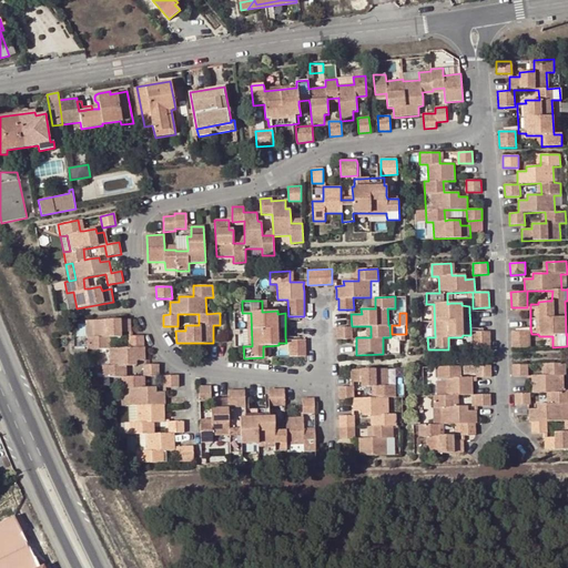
[(87,337),(88,350),(107,348),(107,337),(109,337),(121,337),(121,332),(130,332),(130,320),(94,321),(94,337),(91,337),(87,337)]
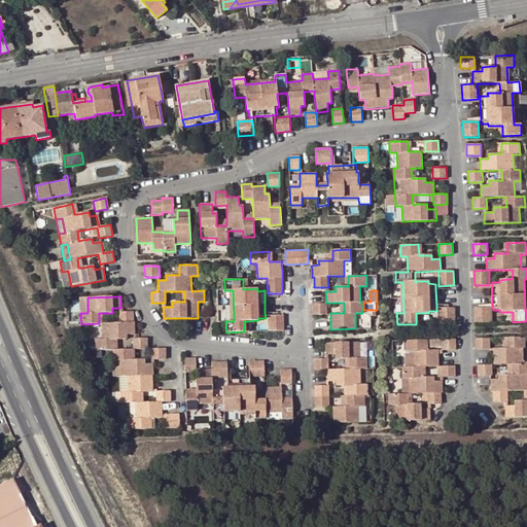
[(312,315),(326,314),(326,303),(312,304),(312,315)]
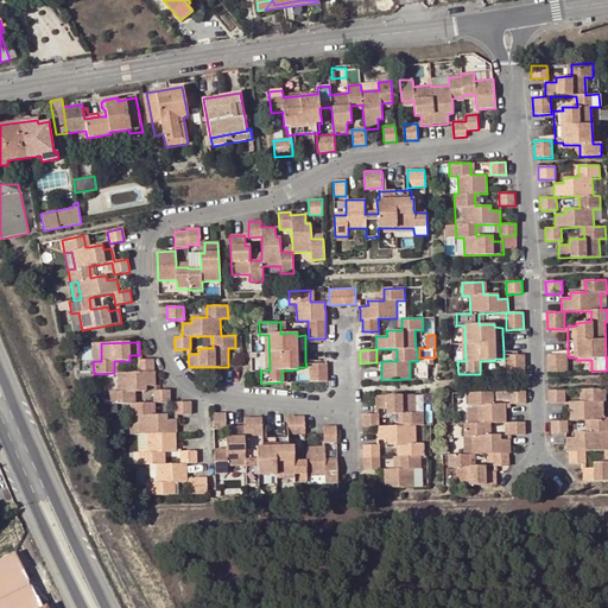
[(524,373),(524,355),(519,355),(507,355),(507,373),(524,373)]
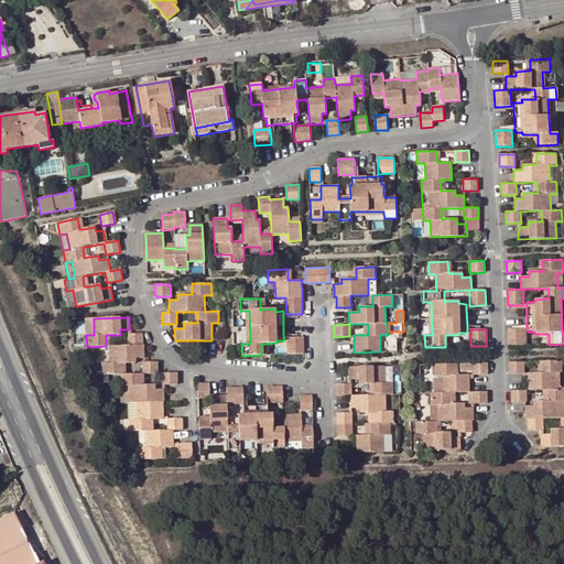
[(524,329),(512,329),(508,329),(508,346),(524,345),(524,329)]
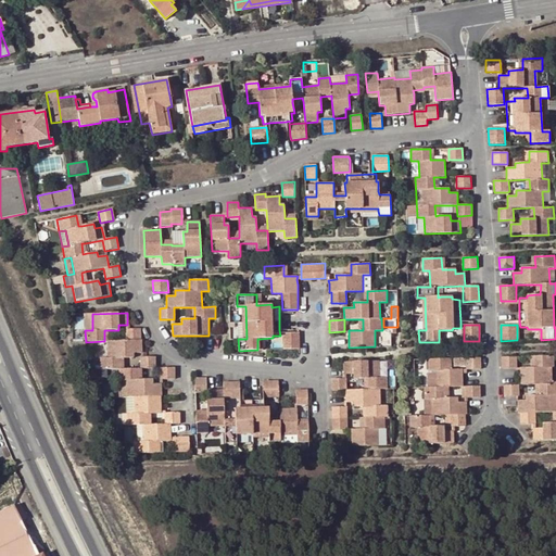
[(100,357),(101,369),(118,369),(118,381),(126,381),(126,397),(134,396),(135,413),(128,414),(128,425),(140,425),(146,425),(146,441),(140,441),(138,441),(138,453),(156,453),(155,440),(160,440),(171,440),(171,438),(171,425),(179,424),(179,413),(164,413),(165,425),(151,425),(148,425),(147,414),(151,414),(161,414),(161,413),(161,396),(162,396),(161,383),(153,383),(152,379),(142,379),(139,379),(138,368),(124,369),(121,369),(121,357),(124,357),(134,357),(134,353),(142,353),(141,339),(140,339),(139,328),(127,328),(126,329),(126,340),(108,341),(108,357),(100,357)]
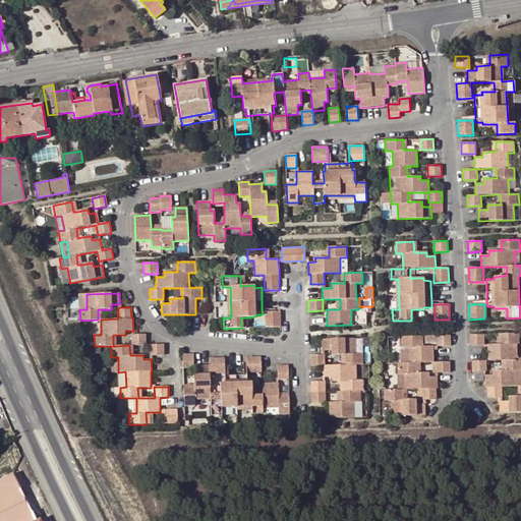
[(358,309),(352,310),(354,324),(360,323),(358,309)]
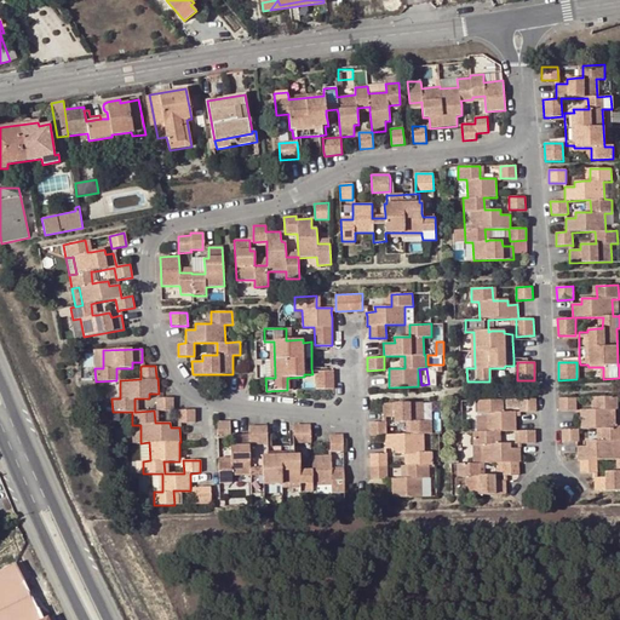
[(316,390),(333,389),(333,371),(328,371),(315,371),(316,390)]
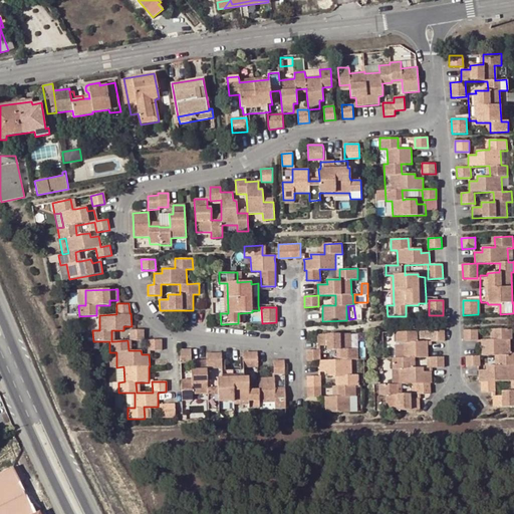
[(481,381),(481,392),(493,392),(495,392),(495,381),(511,380),(511,365),(513,365),(513,354),(512,354),(506,355),(505,339),(511,339),(512,339),(512,328),(494,328),(495,339),(491,339),(481,340),(482,355),(495,355),(498,354),(499,364),(496,365),(487,365),(487,370),(479,370),(479,381),(481,381)]
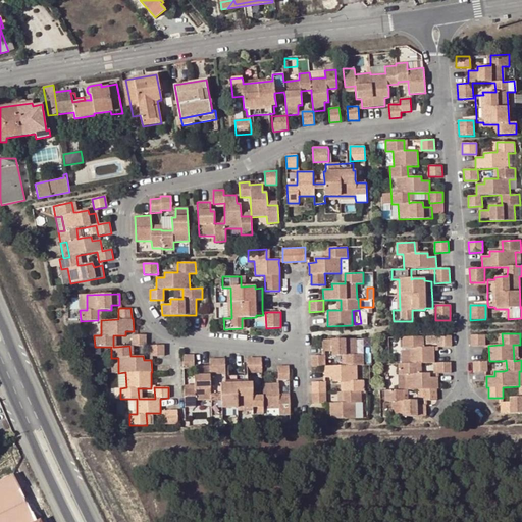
[(146,334),(134,335),(132,335),(132,346),(133,346),(146,345),(146,334)]
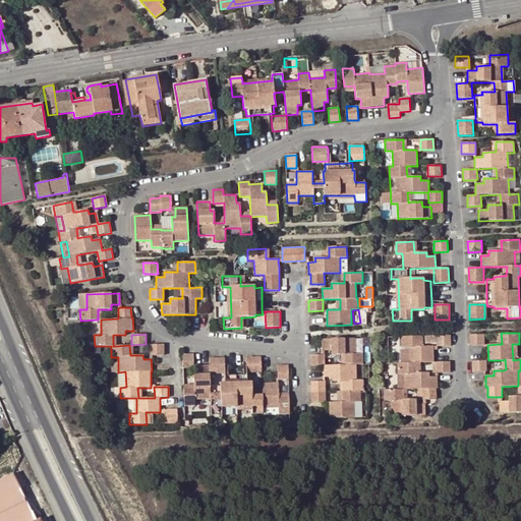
[(484,345),(484,334),(470,334),(471,345),(484,345)]
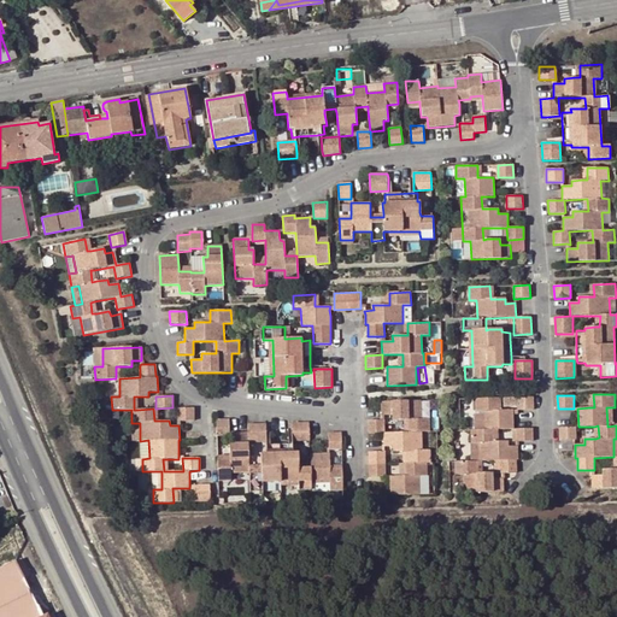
[(533,410),(533,397),(517,398),(517,411),(533,411),(533,410)]
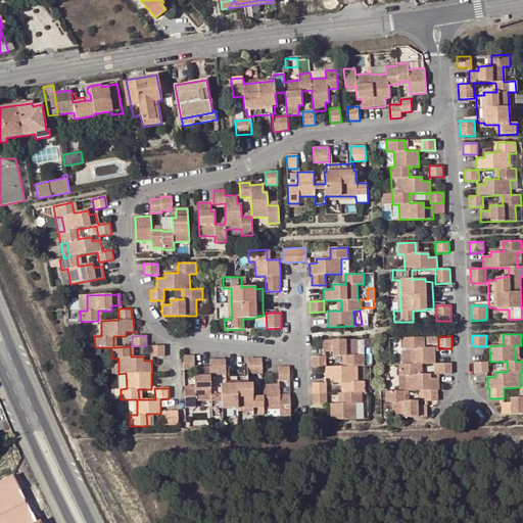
[(437,400),(437,390),(438,390),(438,378),(431,379),(430,374),(420,374),(418,375),(417,365),(420,364),(434,364),(434,348),(434,347),(424,347),(421,347),(421,337),(402,338),(402,349),(409,349),(409,364),(398,365),(399,391),(387,391),(385,391),(385,402),(391,402),(392,417),(425,417),(425,405),(418,406),(418,400),(407,400),(403,400),(403,390),(407,390),(423,391),(424,401),(425,401),(437,400)]
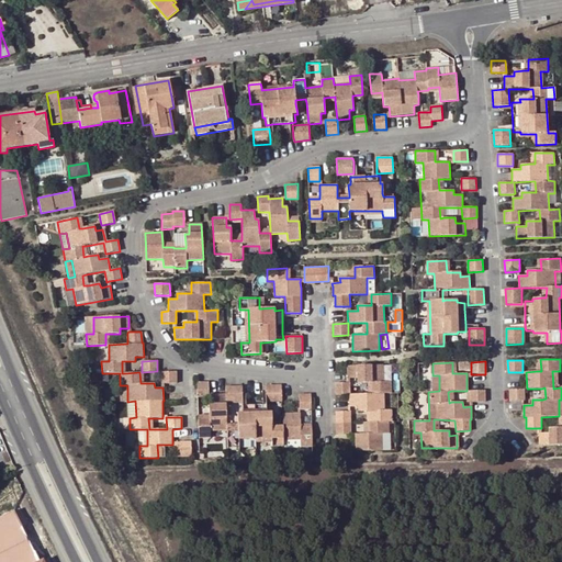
[(384,381),(383,364),(348,366),(348,378),(357,378),(358,383),(369,383),(372,383),(372,393),(369,394),(350,394),(350,382),(348,382),(335,382),(335,395),(349,394),(349,407),(358,407),(358,412),(370,412),(373,412),(373,422),(370,422),(369,422),(370,433),(367,434),(356,433),(356,435),(356,450),(382,450),(382,434),(389,434),(389,422),(392,422),(391,409),(385,409),(384,393),(391,393),(391,381),(384,381)]
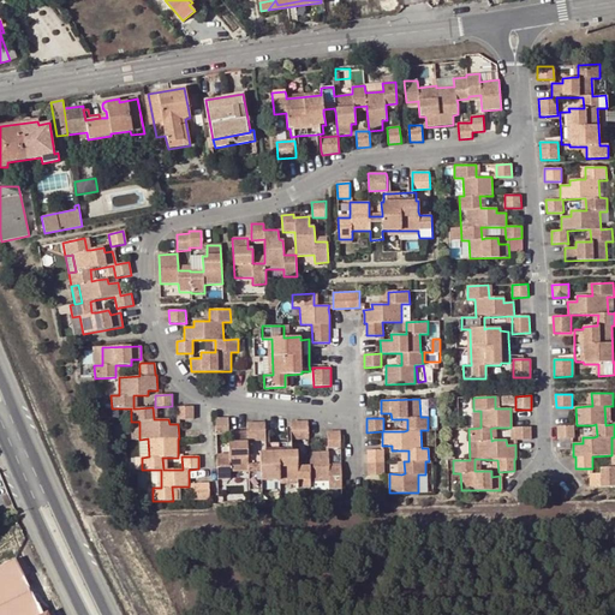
[(191,407),(177,406),(177,421),(178,419),(192,419),(191,407)]
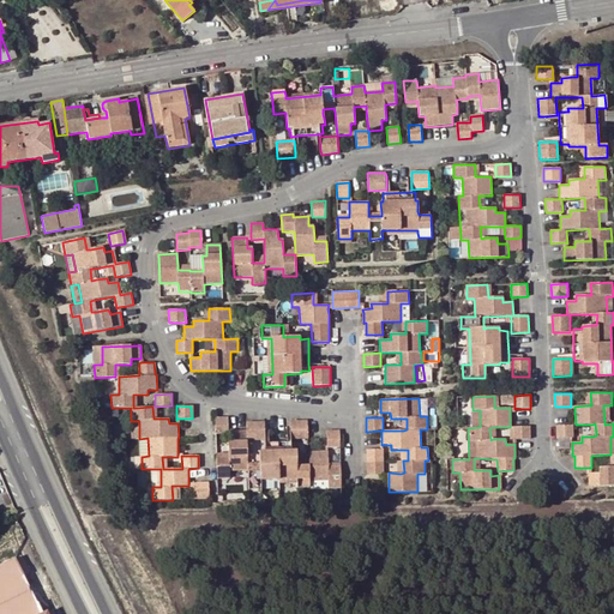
[(228,434),(228,431),(228,417),(215,417),(216,434),(228,434)]
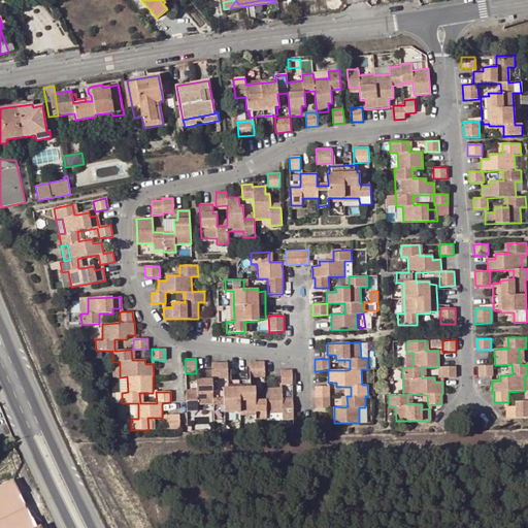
[(250,377),(265,377),(264,362),(249,362),(250,366),(250,377)]
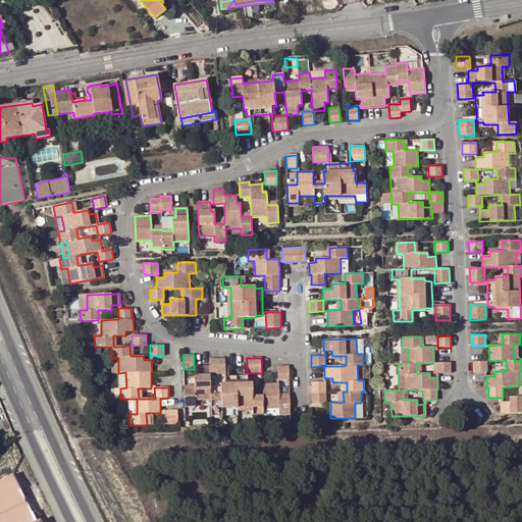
[(278,394),(278,383),(263,384),(263,393),(263,396),(253,396),(253,393),(252,383),(250,382),(250,376),(244,376),(228,376),(222,376),(222,383),(220,383),(220,394),(220,397),(211,397),(211,394),(210,374),(224,374),(224,362),(224,359),(209,359),(209,366),(198,366),(199,375),(194,375),(194,385),(194,388),(185,388),(185,407),(196,406),(196,400),(211,400),(211,416),(221,416),(221,411),(221,408),(252,408),(252,411),(252,414),(263,414),(263,415),(291,415),(290,397),(279,396),(278,394)]
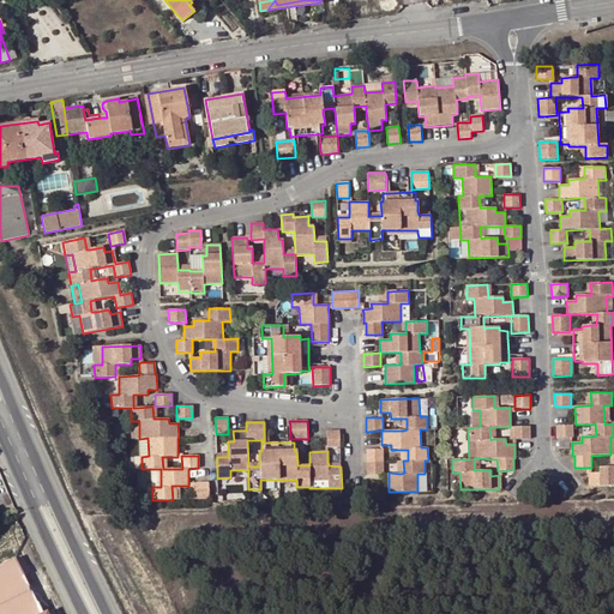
[(573,438),(573,425),(557,425),(558,438),(572,438),(573,438)]
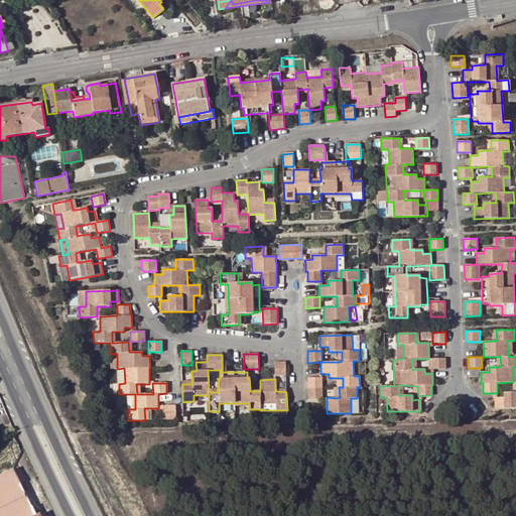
[(445,369),(445,358),(430,359),(431,369),(432,369),(445,369)]
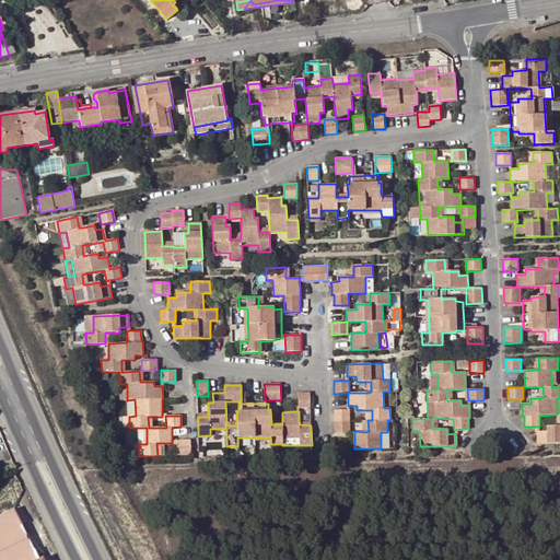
[(311,408),(310,393),(298,393),(299,408),(311,408)]
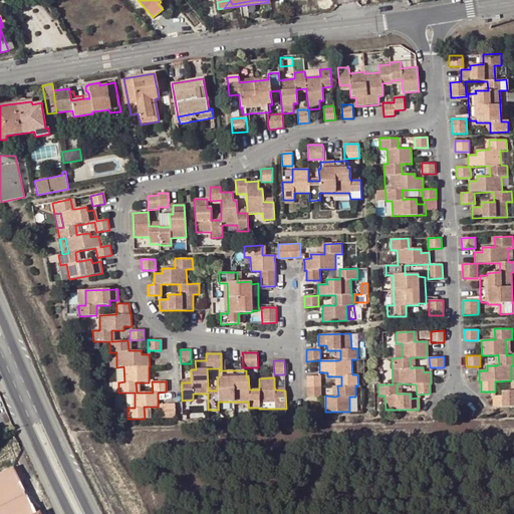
[(307,375),(307,398),(321,398),(321,375),(319,375),(307,375)]
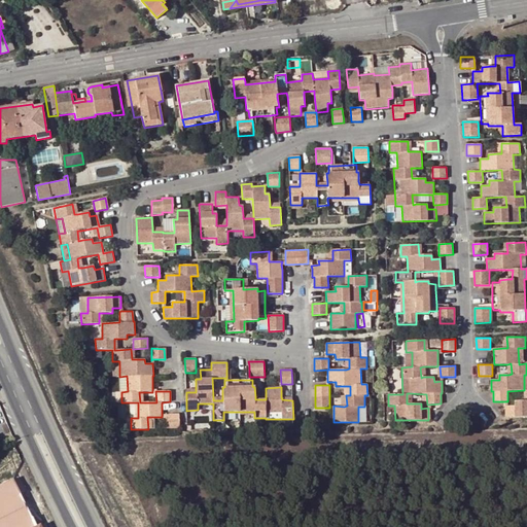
[(526,399),(525,400),(515,400),(515,406),(505,406),(505,417),(526,416),(526,399)]
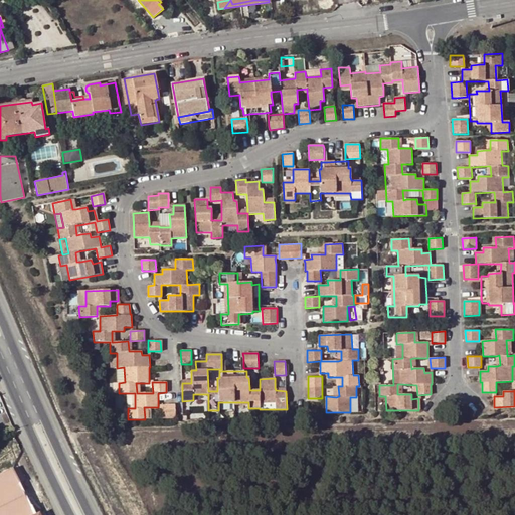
[(175,405),(164,405),(165,419),(175,419),(175,405)]
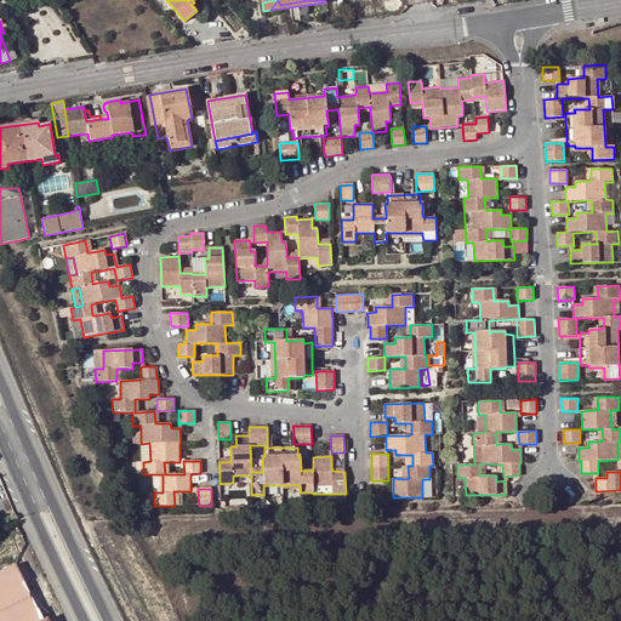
[(0,571),(0,620),(55,620),(53,616),(44,620),(15,564),(0,571)]
